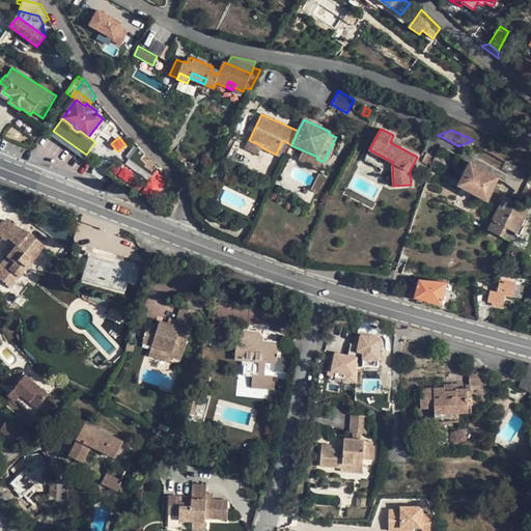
[(262,146),(249,140),(245,148),(258,155),(261,147),(262,146)]
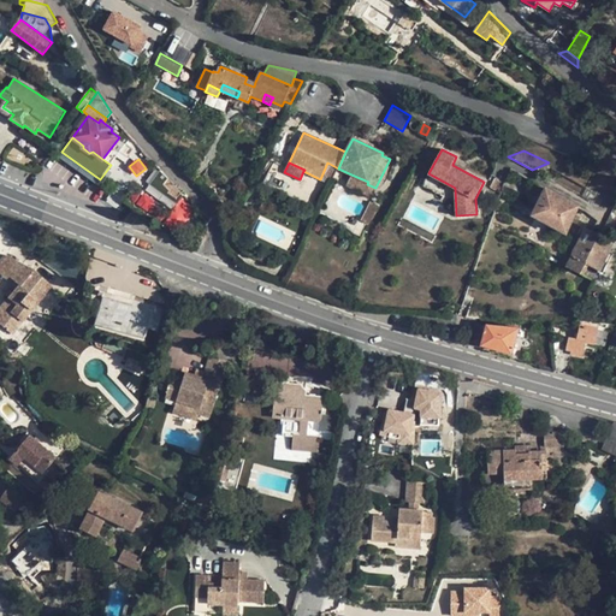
[(517,171),(510,167),(504,182),(510,184),(517,171)]
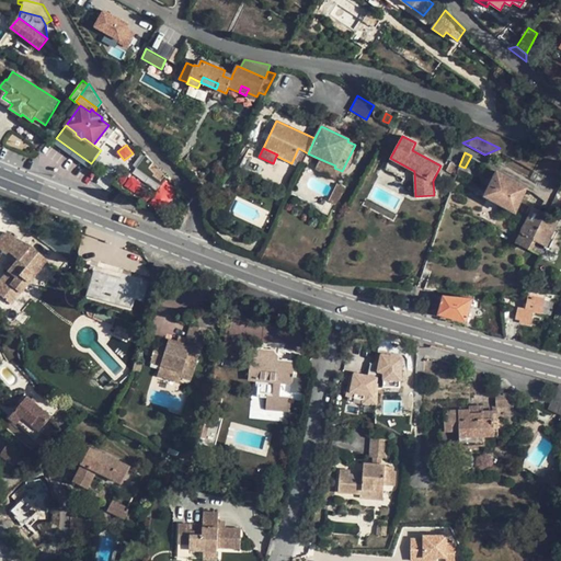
[(335,165),(320,159),(316,170),(338,180),(342,171),(334,168),(335,165)]
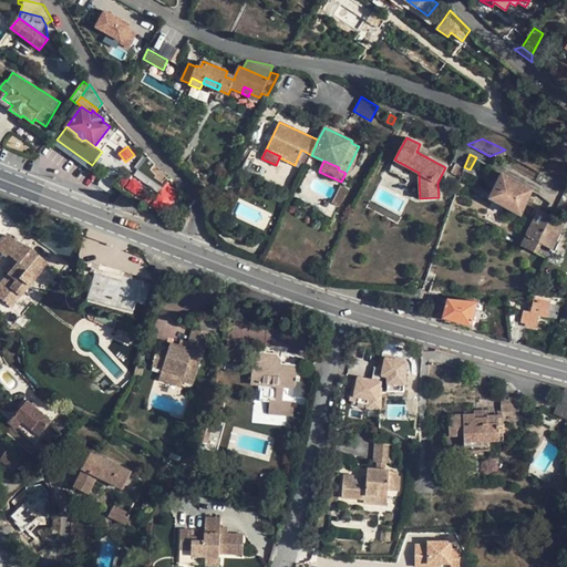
[(155,177),(162,183),(167,176),(155,163),(151,169),(156,175),(155,177)]
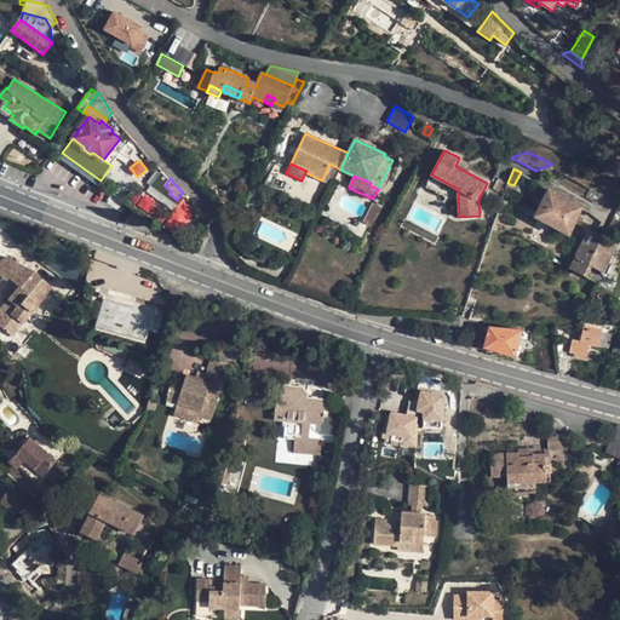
[(504,194),(507,183),(499,178),(493,189),(504,194)]
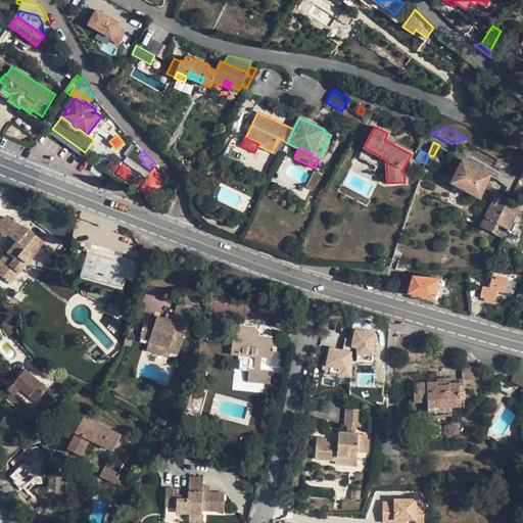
[(500,158),(495,167),(504,172),(509,163),(500,158)]
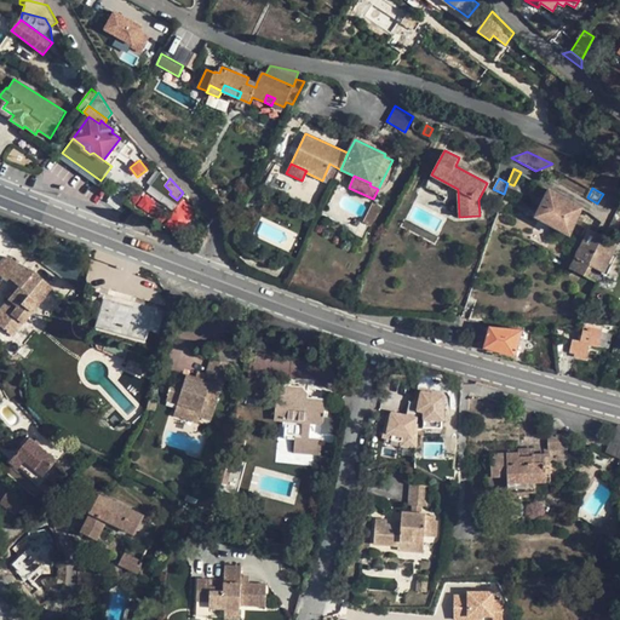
[(550,189),(537,217),(569,235),(577,222),(566,216),(572,202),(550,189)]
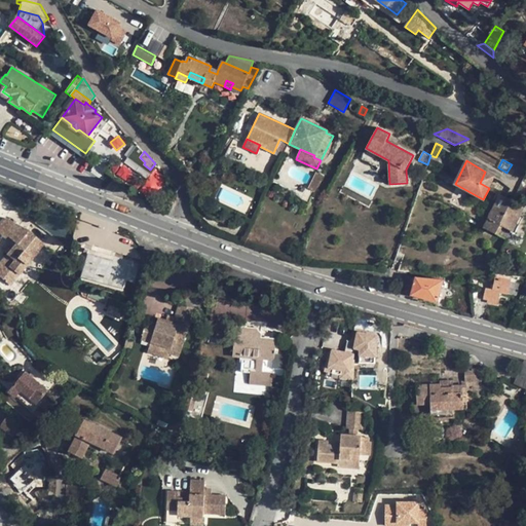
[(493,176),(485,172),(480,183),(489,188),(494,176),(493,176)]
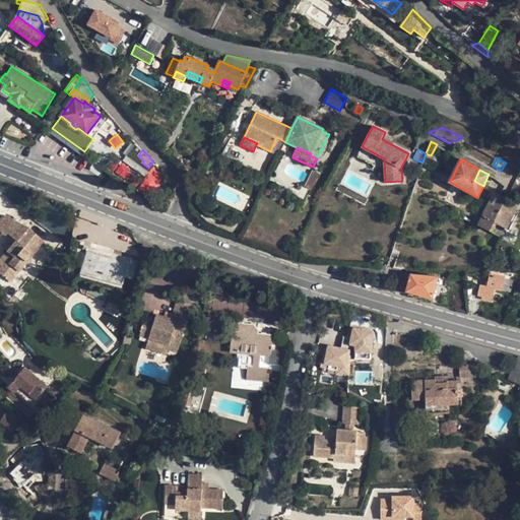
[(155,189),(161,178),(150,171),(143,182),(155,189)]
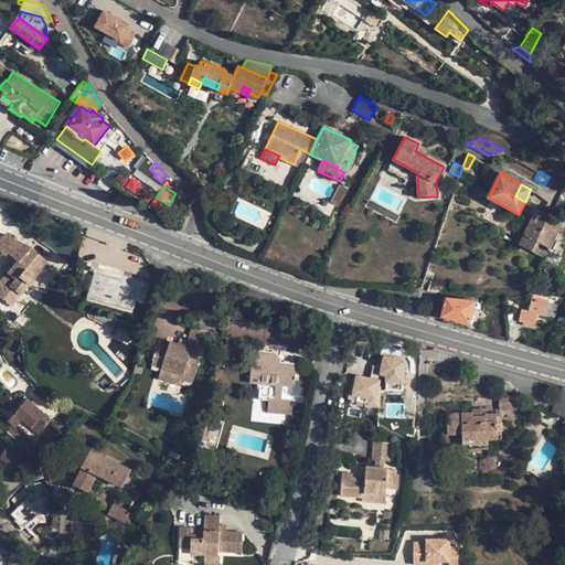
[(339,208),(348,191),(339,187),(331,204),(339,208)]
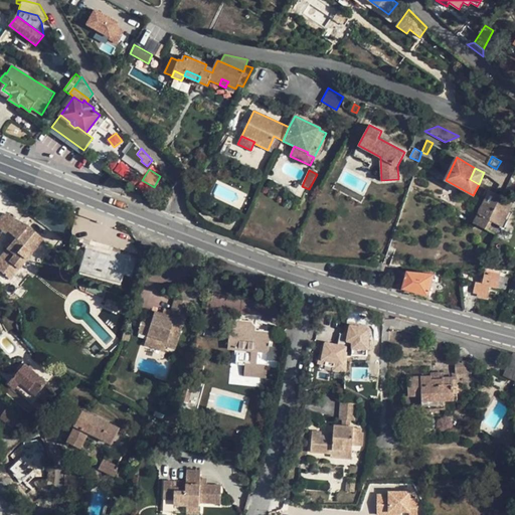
[(513,202),(502,196),(496,193),(489,190),(484,201),(481,205),(479,210),(478,213),(473,222),(485,228),(490,220),(501,226),(513,202)]
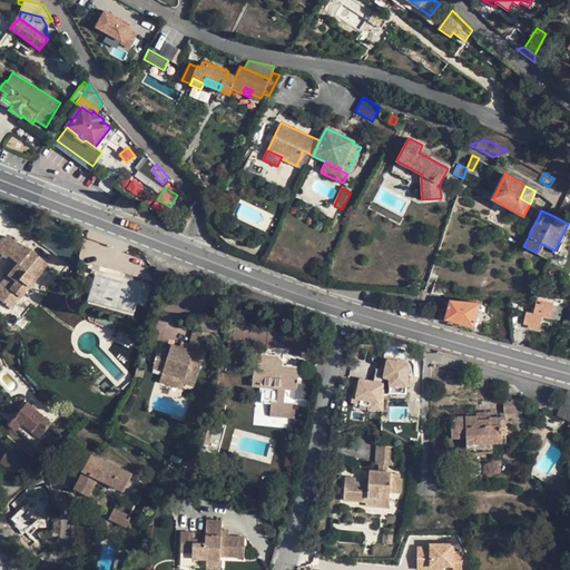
[(31,249),(6,236),(0,242),(0,253),(6,257),(8,255),(16,261),(7,271),(10,273),(0,284),(0,298),(0,300),(11,308),(48,264),(31,249)]
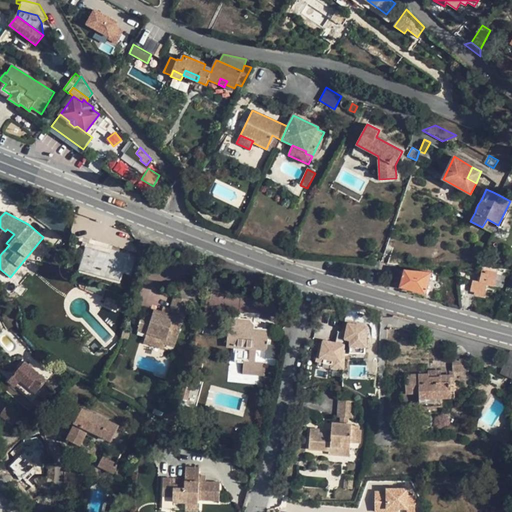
[(140,239),(137,243),(143,251),(153,250),(154,244),(140,239)]
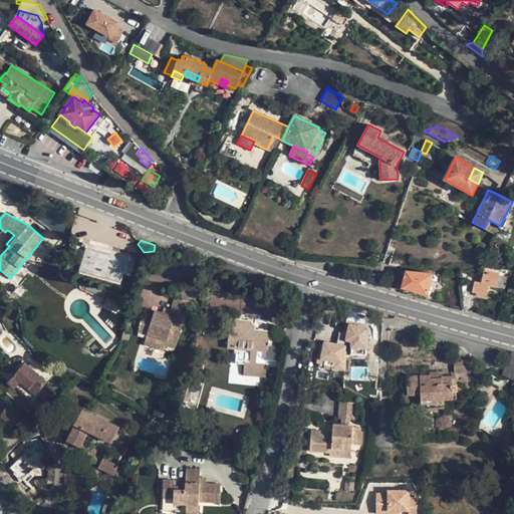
[(137,258),(86,243),(78,271),(111,280),(113,271),(122,274),(132,277),(137,258)]
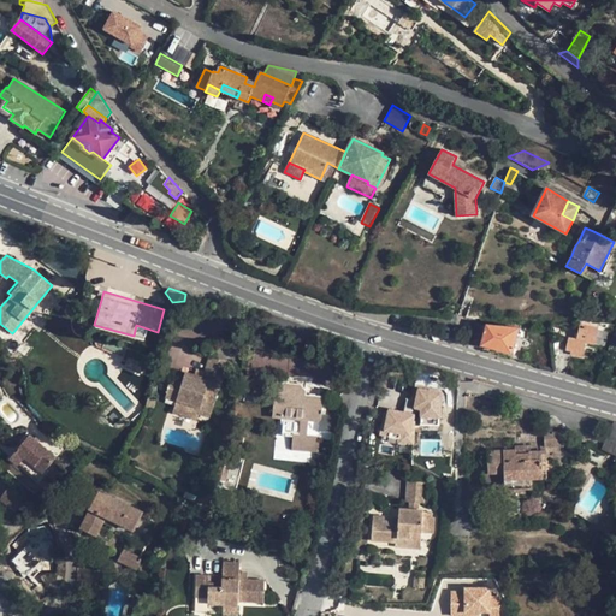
[(147,329),(136,325),(134,336),(144,339),(147,329)]
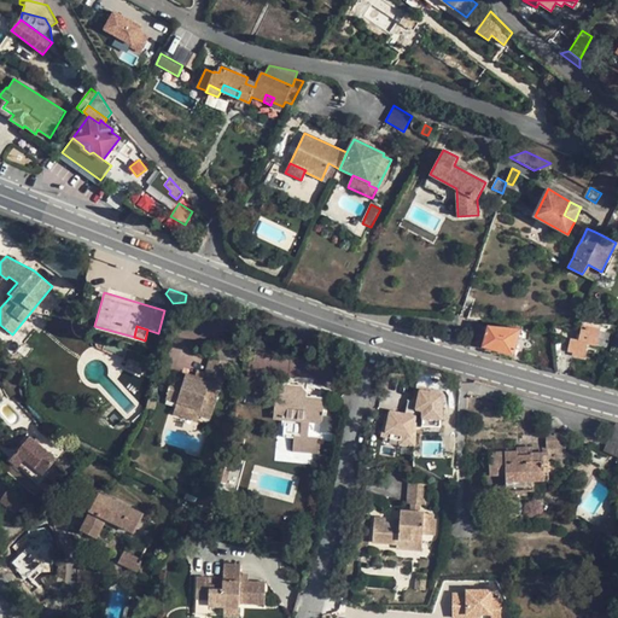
[(487,331),(474,327),(470,344),(481,348),(481,345),(513,355),(520,328),(488,326),(487,331)]
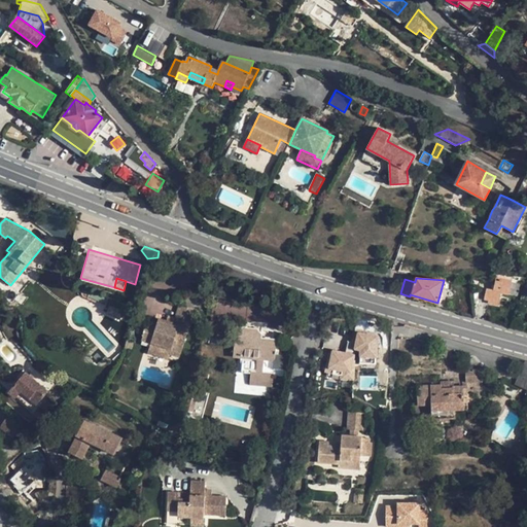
[(498,305),(500,293),(508,294),(512,280),(496,278),(494,290),(487,289),(485,300),(489,301),(488,303),(498,305)]
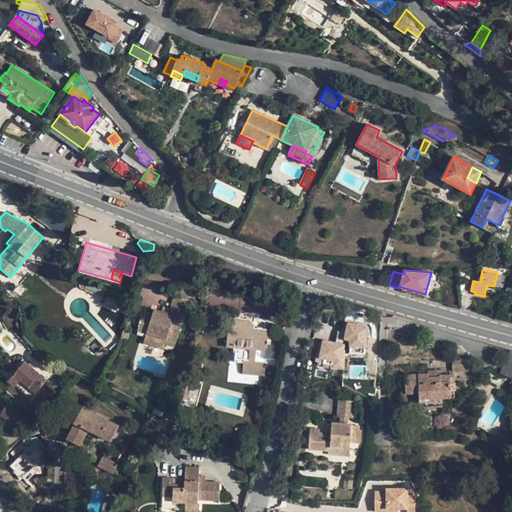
[(230,282),(215,277),(213,282),(210,290),(226,295),(230,282)]
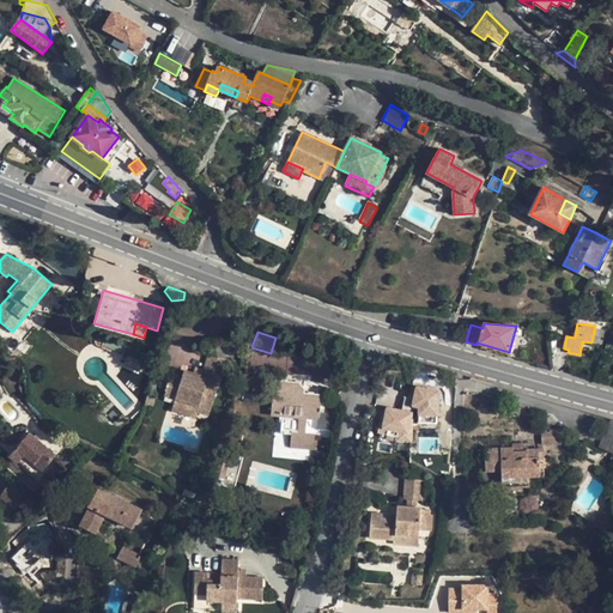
[(226,359),(210,354),(205,370),(208,371),(222,376),(226,359)]
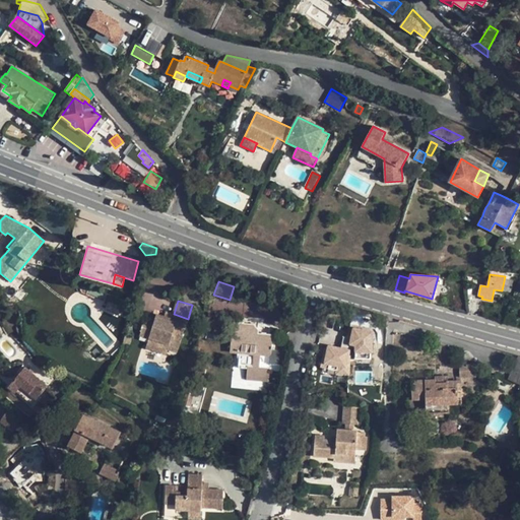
[(166,312),(165,317),(176,321),(177,315),(174,314),(166,312)]
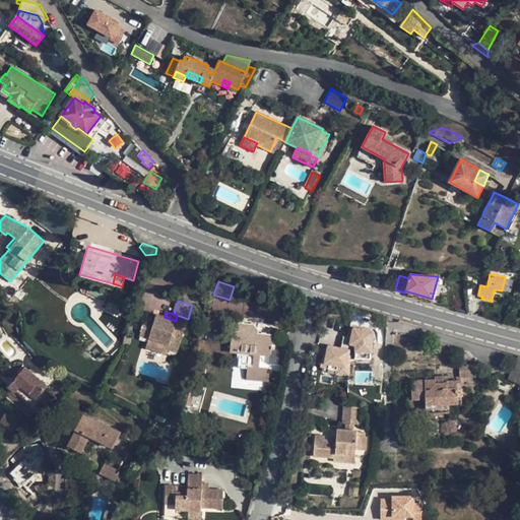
[(165,317),(156,315),(154,322),(144,319),(140,335),(148,338),(150,334),(161,337),(160,341),(169,344),(168,349),(178,351),(188,319),(177,315),(176,321),(165,317)]
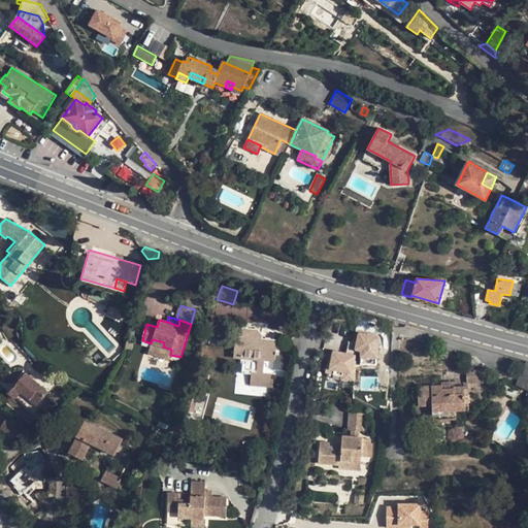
[(258,329),(236,327),(233,357),(243,358),(241,373),(251,374),(250,386),(273,388),(277,340),(263,338),(263,335),(258,329)]
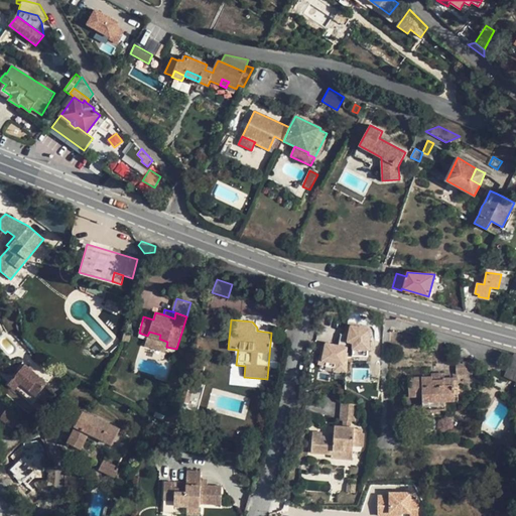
[(340,344),(321,343),(319,371),(346,372),(348,344),(353,344),(352,356),(369,357),(371,326),(349,325),(348,335),(340,335),(340,344)]
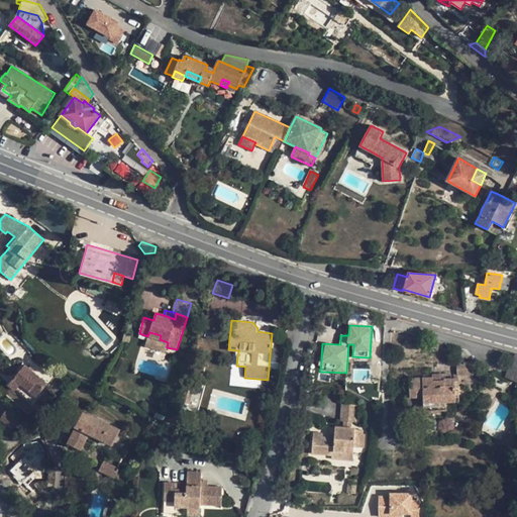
[(160,339),(147,336),(145,345),(166,351),(167,347),(168,342),(160,339)]
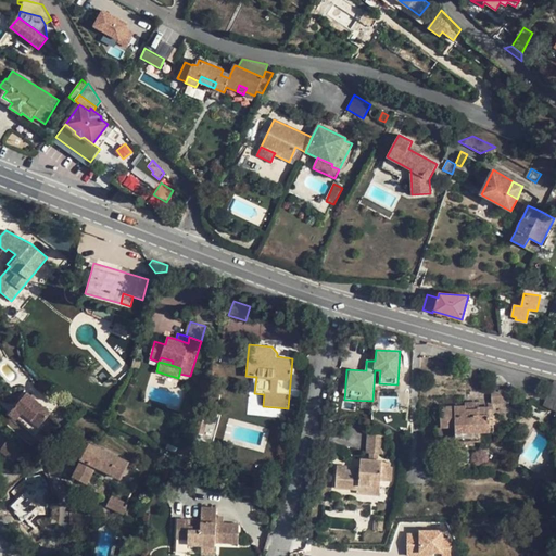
[(555,379),(555,380),(544,406),(555,411),(555,379)]
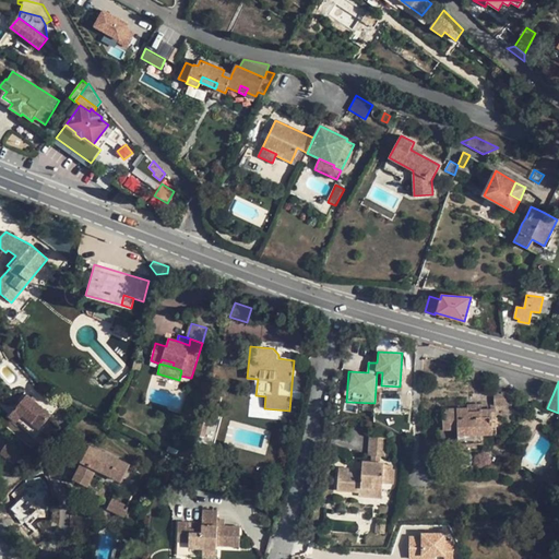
[(512,392),(494,392),(494,406),(512,405),(512,392)]
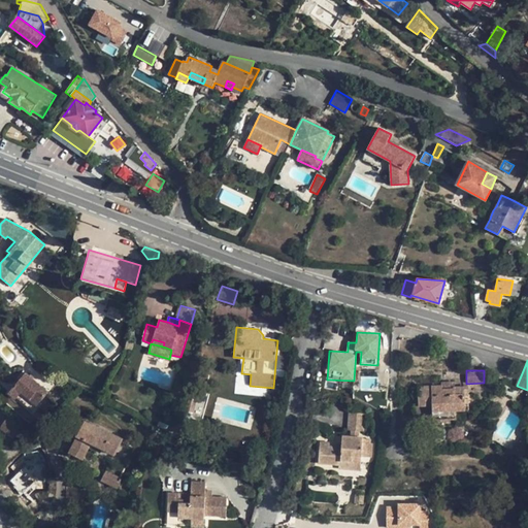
[(48,392),(26,372),(8,393),(15,399),(17,398),(19,396),(34,408),(48,392)]
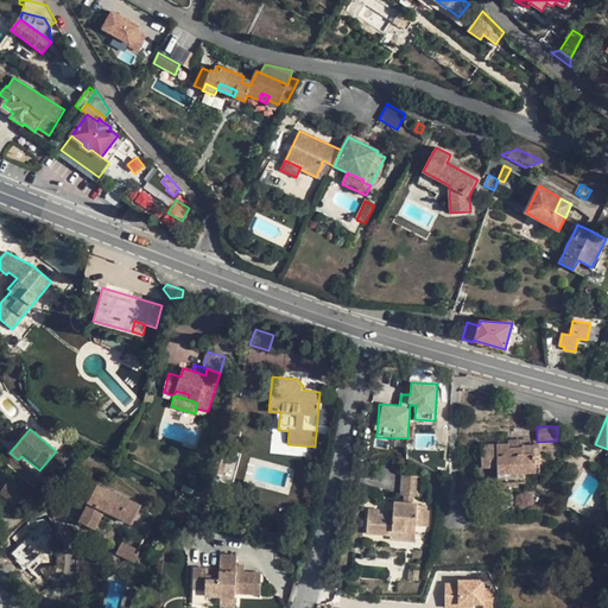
[(508,444),(481,445),(482,480),(499,479),(499,483),(524,482),(524,473),(536,472),(534,455),(539,455),(539,445),(524,445),(521,447),(521,448),(508,448),(508,444)]
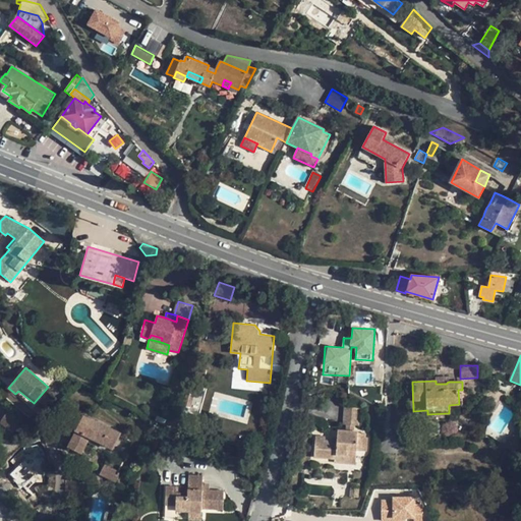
[(34,403),(18,391),(16,393),(32,405),(34,403)]
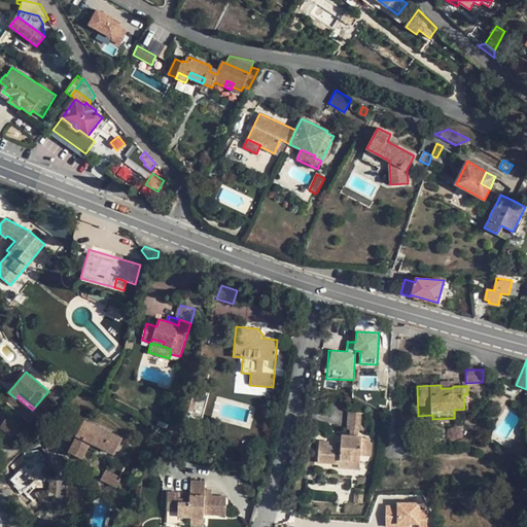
[(363,412),(348,411),(347,429),(351,429),(358,430),(362,430),(363,412)]
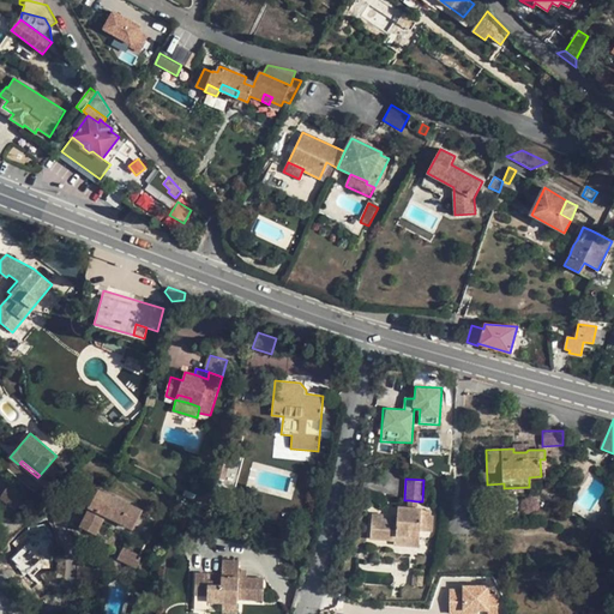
[(25,495),(10,485),(0,498),(16,509),(25,495)]
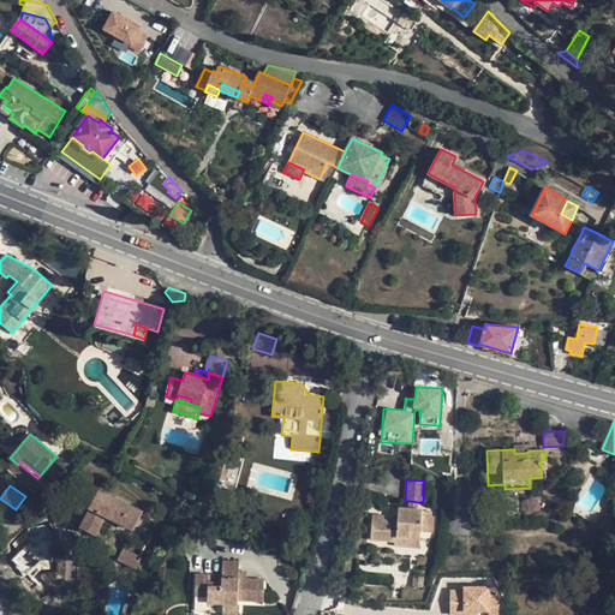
[(99,490),(89,509),(90,511),(81,529),(96,536),(106,515),(133,530),(142,512),(99,490)]
